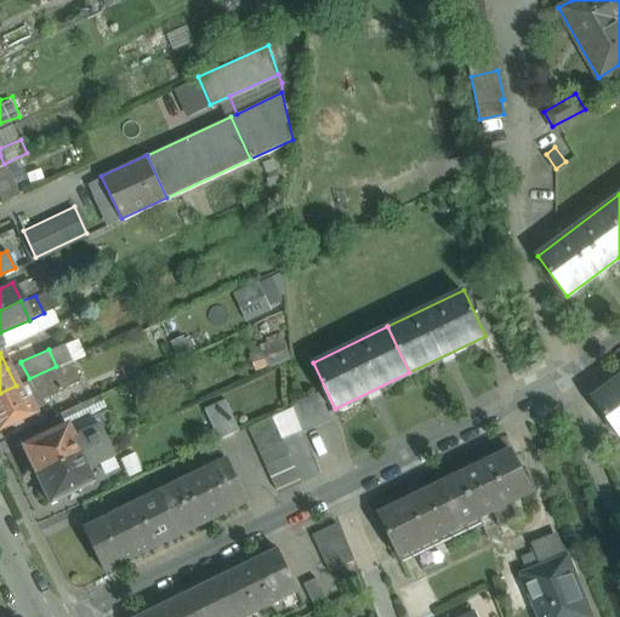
[(21,363),(7,369),(16,386),(29,378),(21,363)]
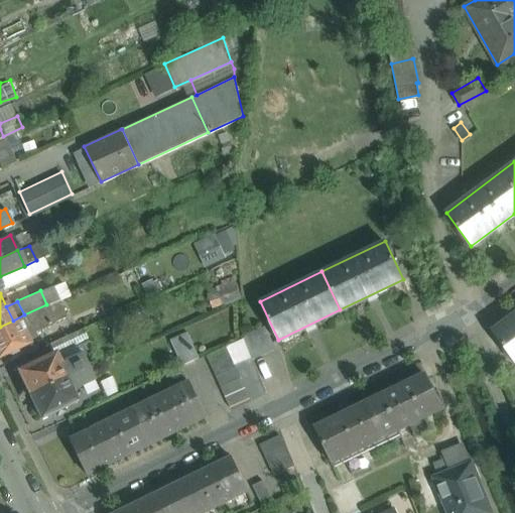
[(46,304),(24,314),(31,331),(53,321),(46,304)]
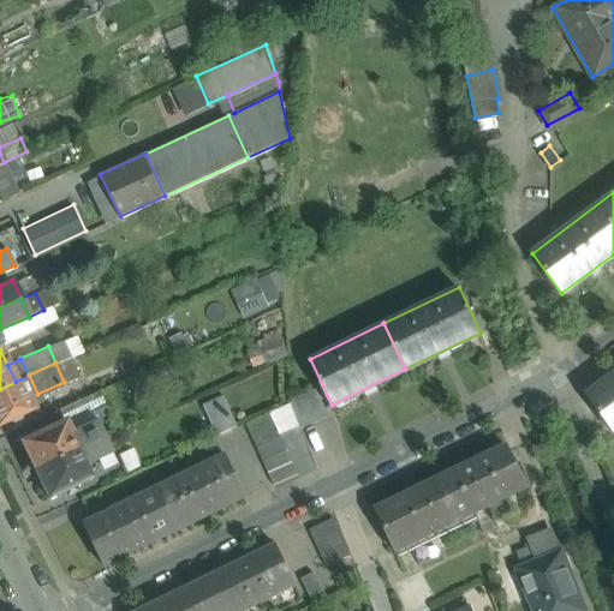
[(613,372),(585,394),(613,432),(613,372)]
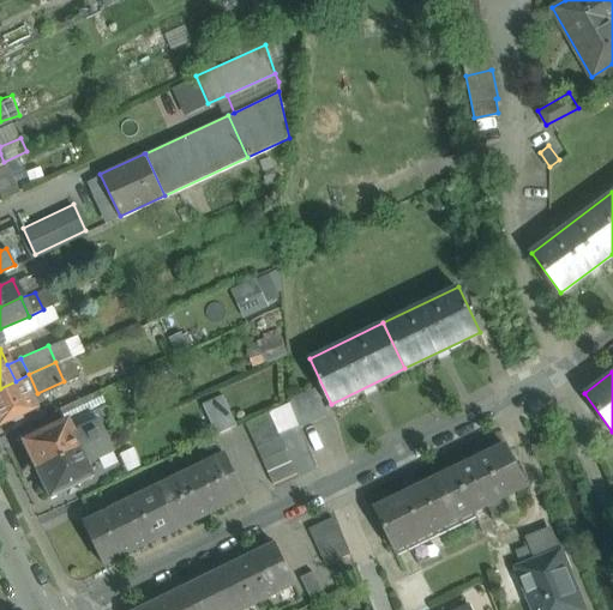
[(16,381),(0,388),(0,423),(34,408),(26,392),(22,393),(16,381)]
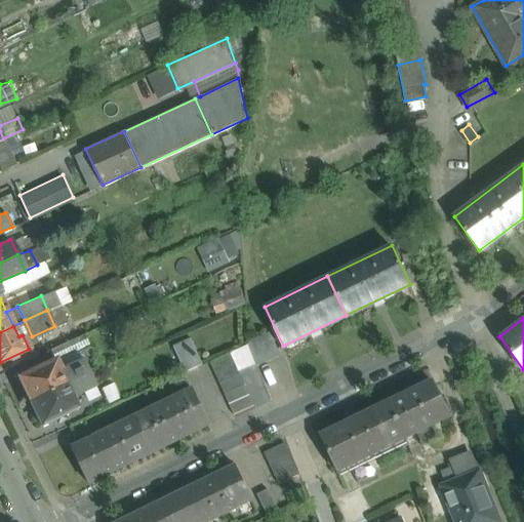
[(270,331),(248,342),(256,362),(279,351),(270,331)]
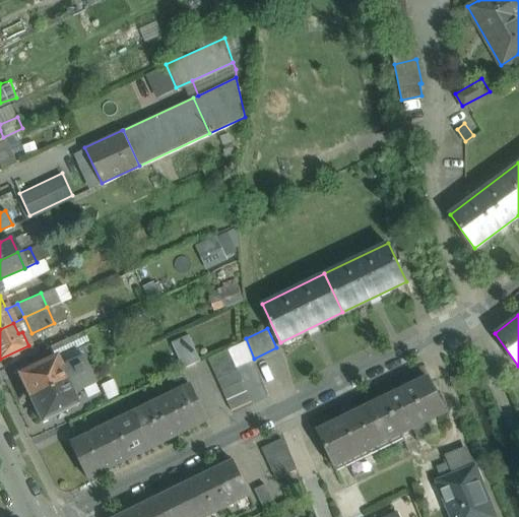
[(81,330),(49,345),(54,356),(75,345),(80,356),(81,356),(91,351),(81,330)]
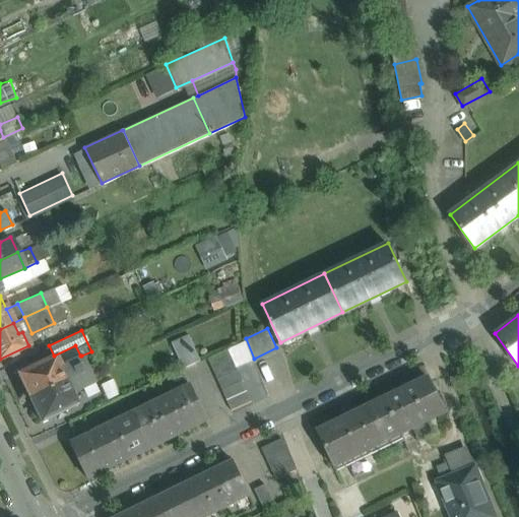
[(188,334),(171,342),(184,368),(200,360),(188,334)]
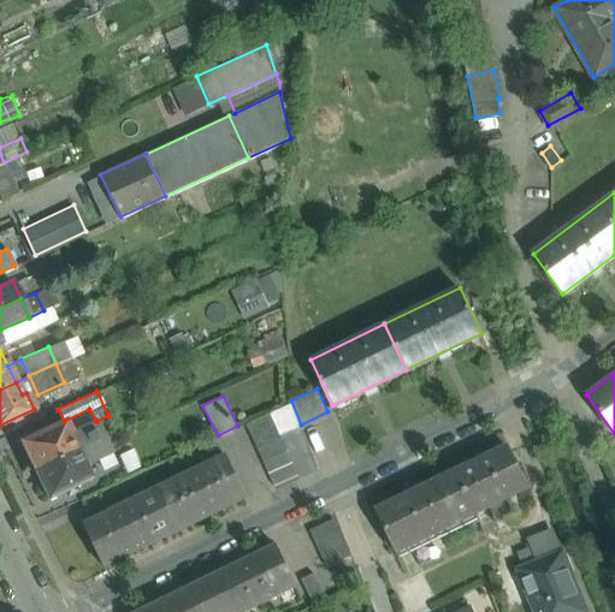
[(64,421),(48,429),(47,428),(36,434),(21,443),(34,470),(77,449),(69,433),(95,421),(89,409),(64,421)]
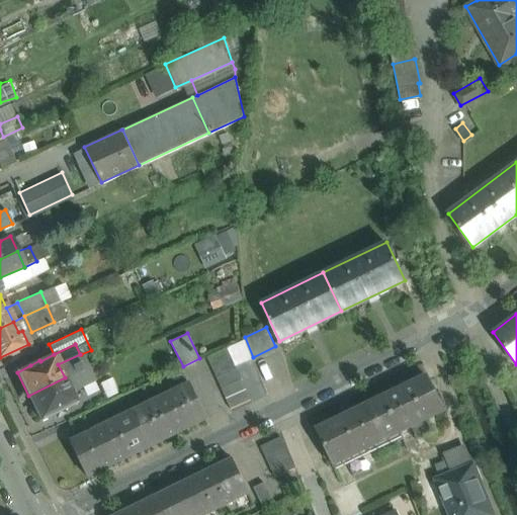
[(241,377),(227,346),(206,355),(221,387),(241,377)]
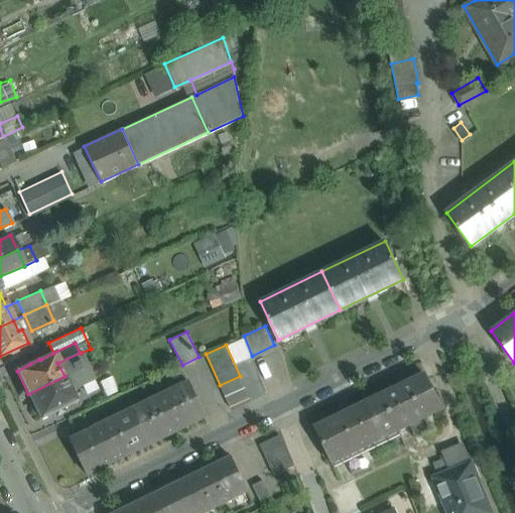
[(80,353),(57,363),(65,376),(87,366),(81,353),(80,353)]
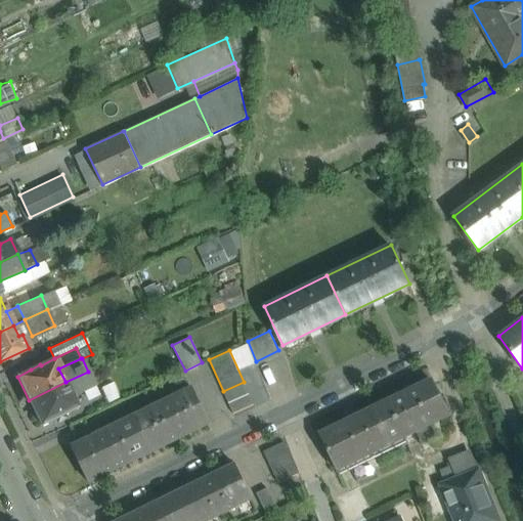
[(88,372),(66,382),(72,395),(94,384),(88,372)]
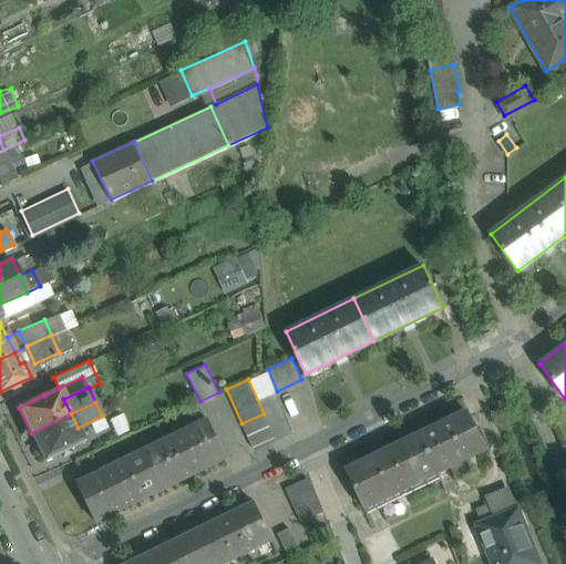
[(467,411),(420,434),(438,472),(485,449),(467,411)]
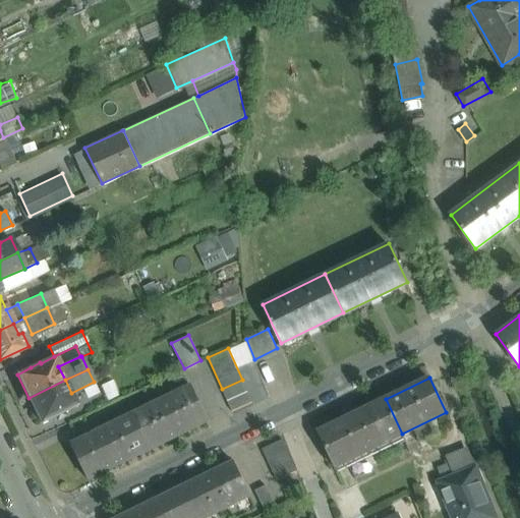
[(65,380),(29,398),(40,420),(53,414),(56,419),(65,414),(63,409),(76,403),(71,393),(65,380)]
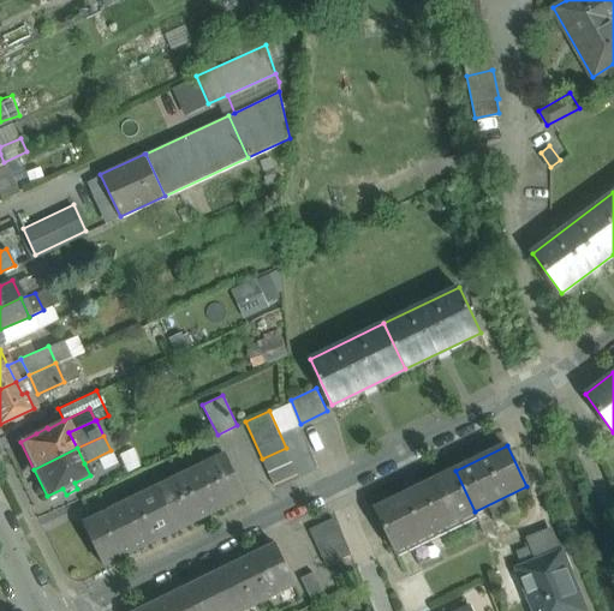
[(226,454),(83,523),(102,563),(245,493),(226,454)]
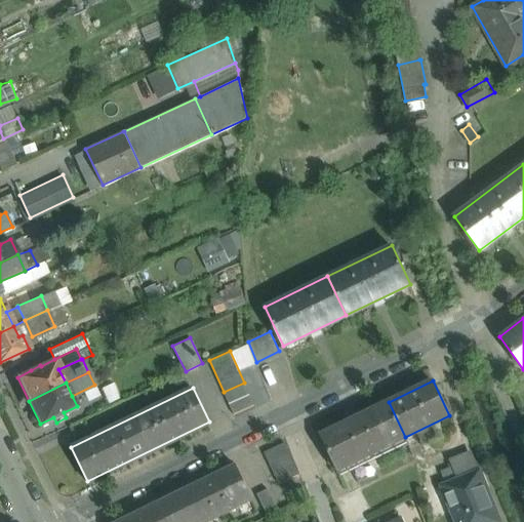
[(389,402),(320,435),(337,470),(405,437),(389,402)]
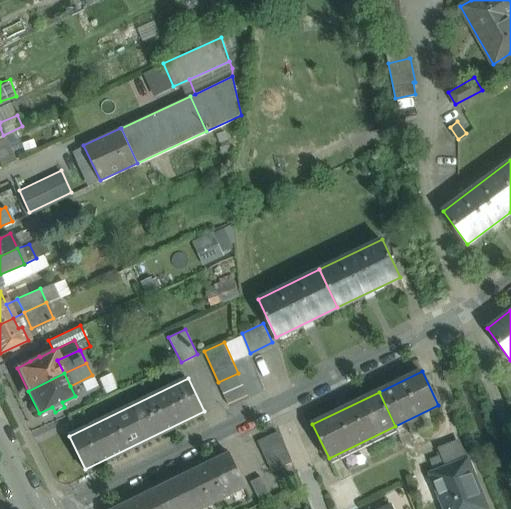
[(291,461),(277,430),(256,439),(271,470),(291,461)]
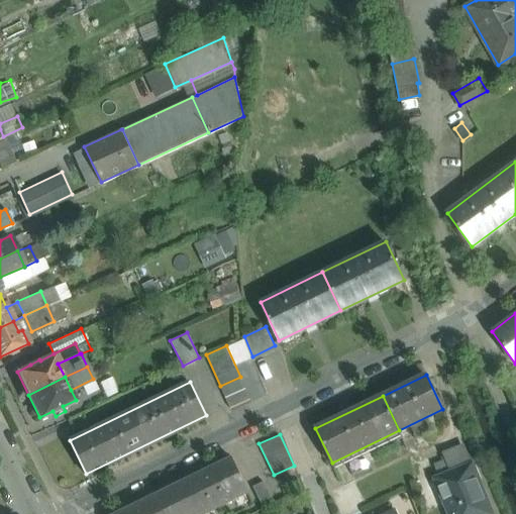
[(444,455),(430,461),(436,474),(450,467),(444,455)]
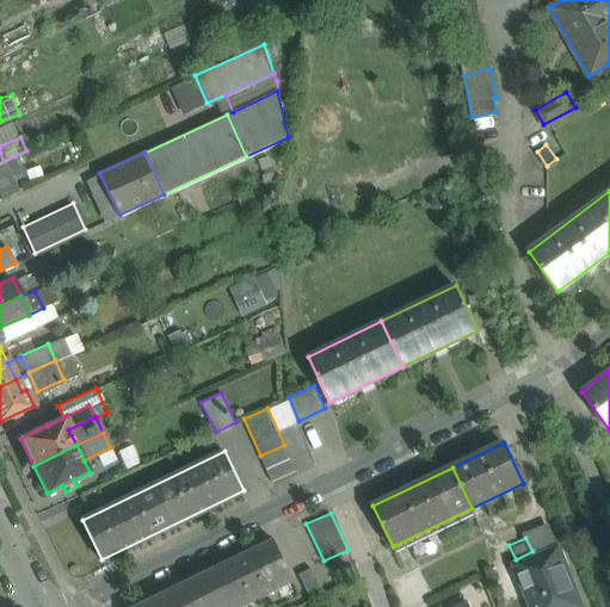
[(275,540),(202,576),(216,606),(236,606),(294,580),(275,540)]
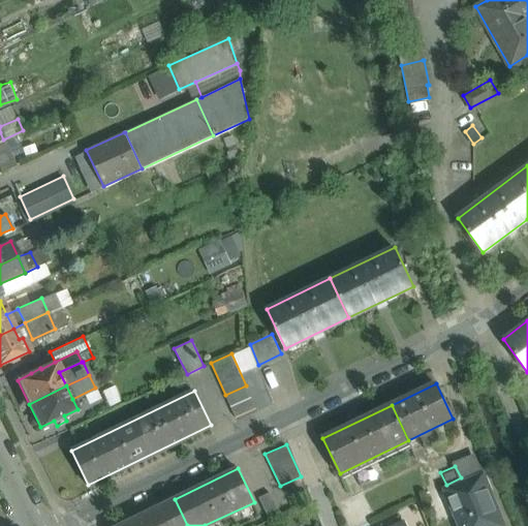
[(483,473),(444,489),(459,525),(501,525),(503,525),(483,473)]
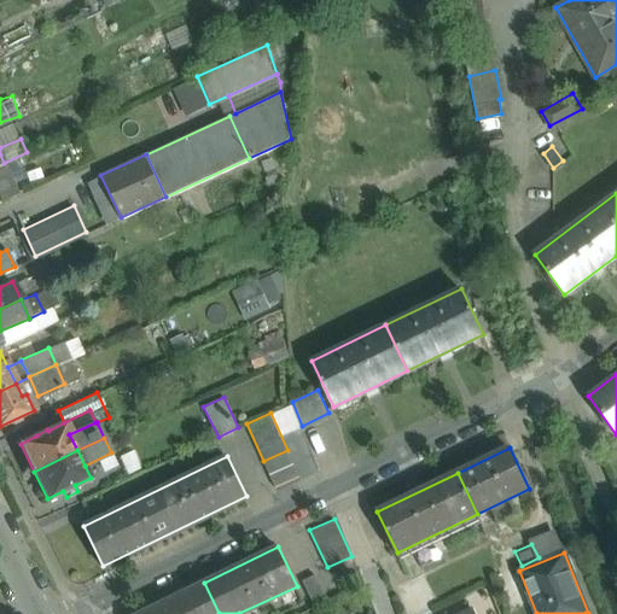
[(219,613),(204,583),(138,613),(219,613)]
